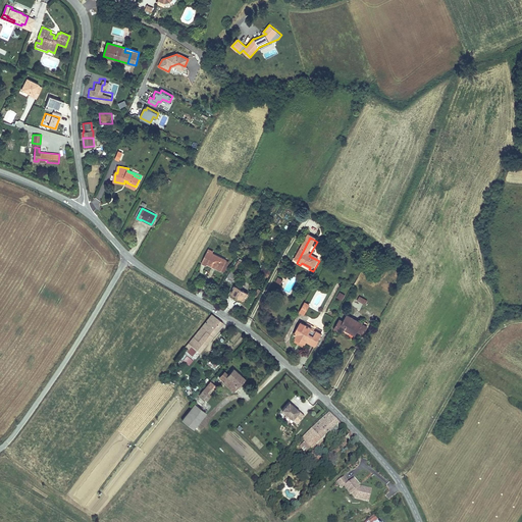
[(227,261),(214,254),(209,263),(222,271),(227,261)]
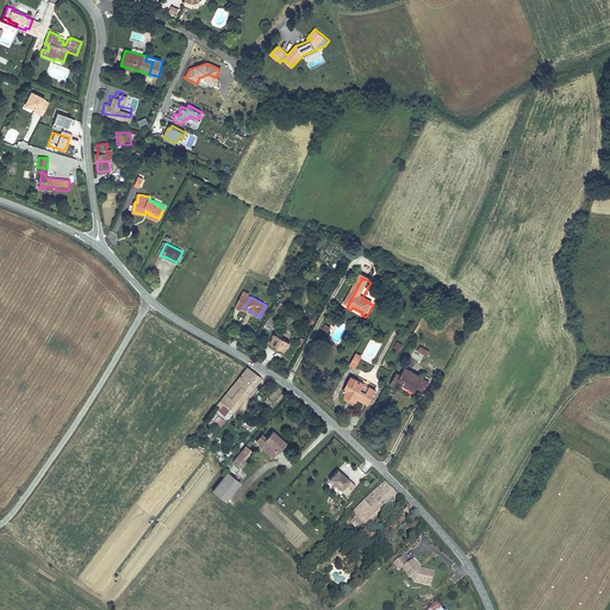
[(273,315),(279,317),(284,306),(278,304),(273,315)]
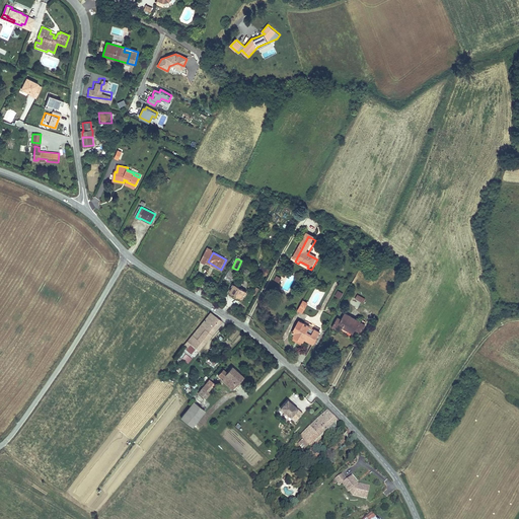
[(234,274),(229,271),(224,279),(229,282),(234,274)]
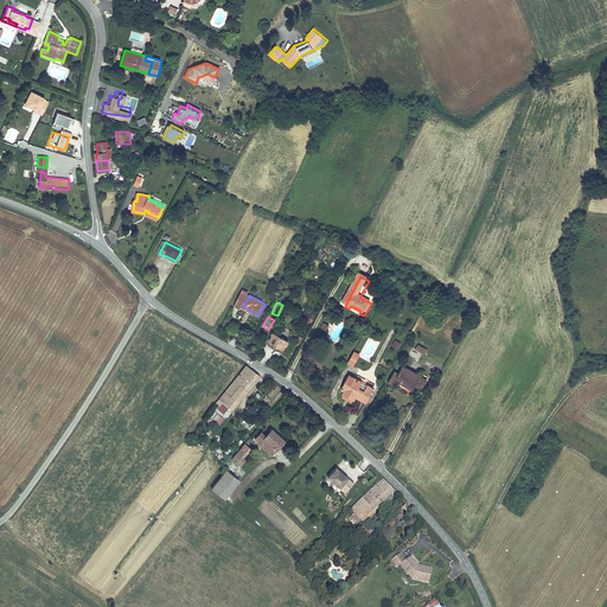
[(286,340),(273,333),(268,342),(281,350),(286,340)]
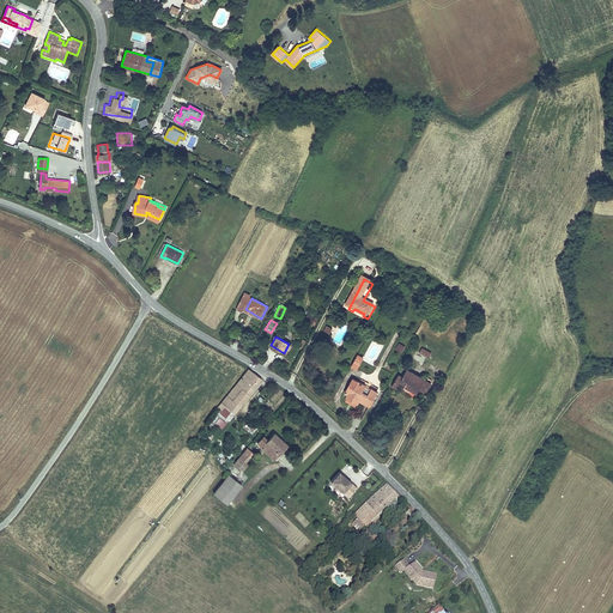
[(399,343),(395,350),(401,353),(405,346),(399,343)]
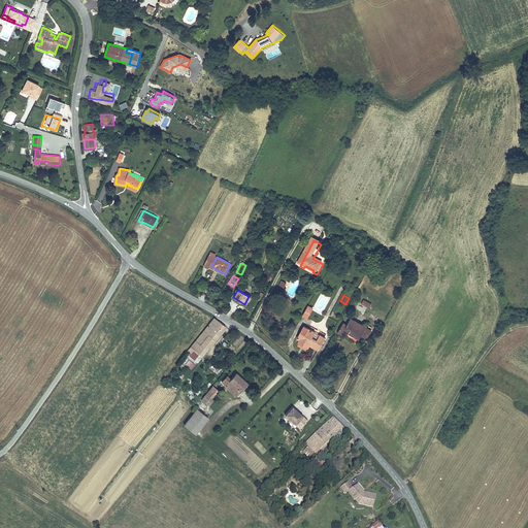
[(366,303),(364,306),(372,311),(374,307),(366,303)]
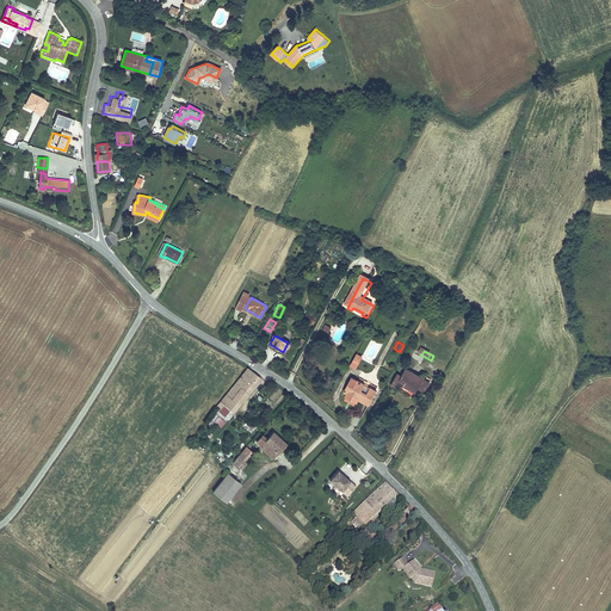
[(364,362),(359,359),(351,372),(357,375),(364,362)]
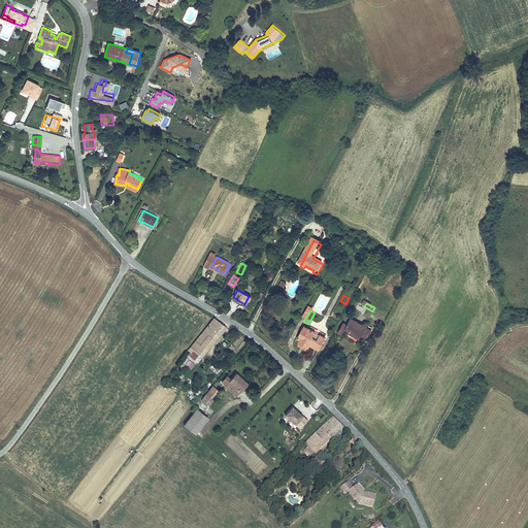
[(225,327),(213,318),(196,340),(207,349),(225,327)]
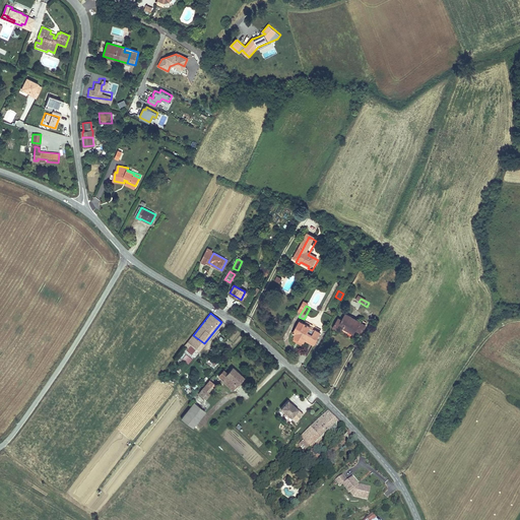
[(333,330),(336,332),(339,328),(354,336),(356,332),(361,334),(365,328),(346,317),(343,322),(339,320),(333,330)]
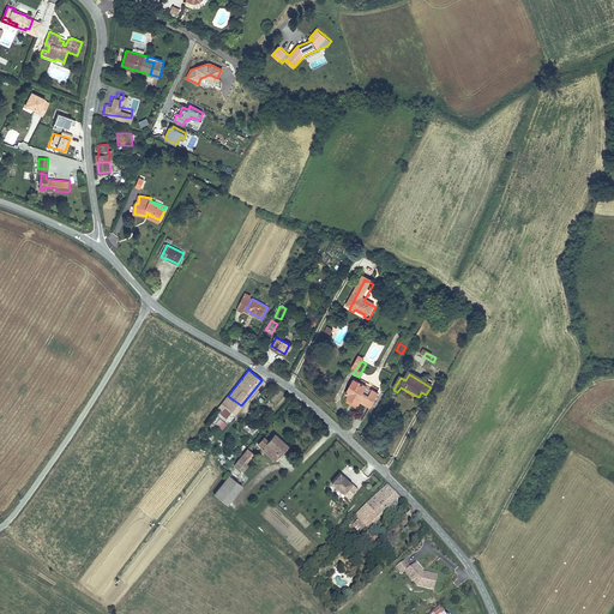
[(366,390),(354,384),(347,397),(350,398),(349,401),(360,408),(361,404),(371,410),(379,396),(372,392),(368,398),(363,396),(366,390)]
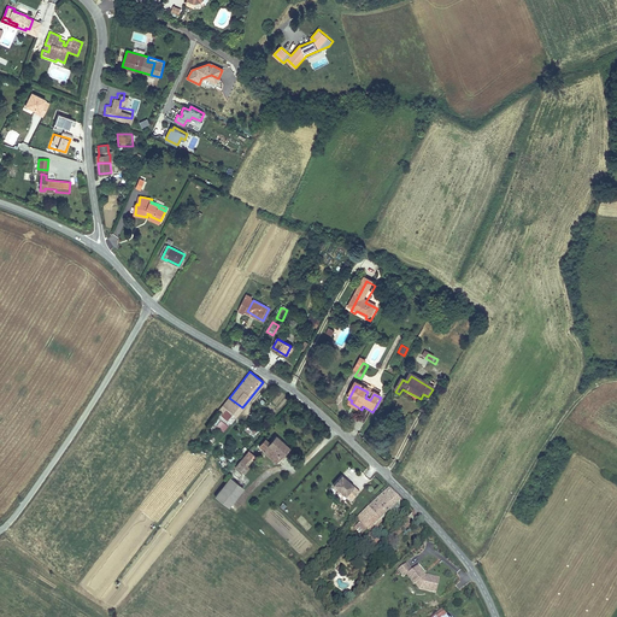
[(242,407),(229,398),(223,406),(235,415),(236,416),(242,407)]
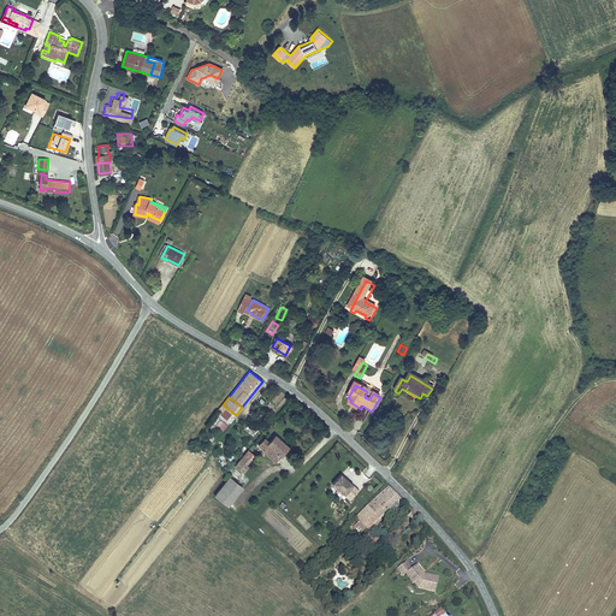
[(235,414),(223,406),(219,410),(230,419),(235,414)]
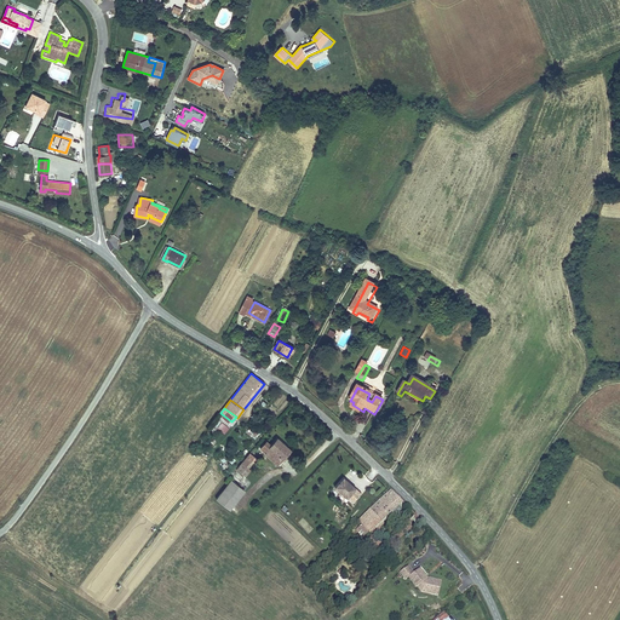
[(216,428),(224,434),(229,428),(220,420),(216,428)]
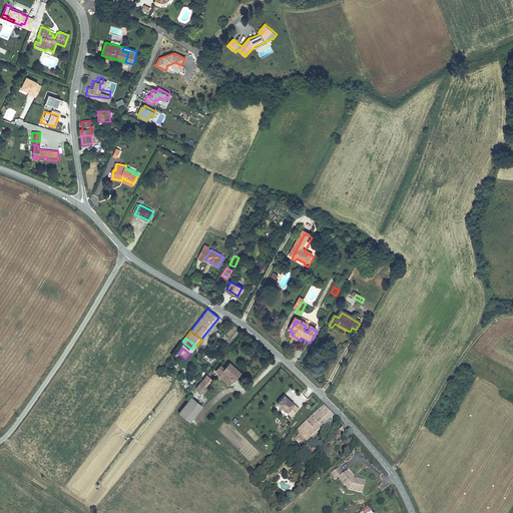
[(241,372),(229,361),(224,367),(220,363),(214,370),(218,373),(217,374),(229,385),(241,372)]
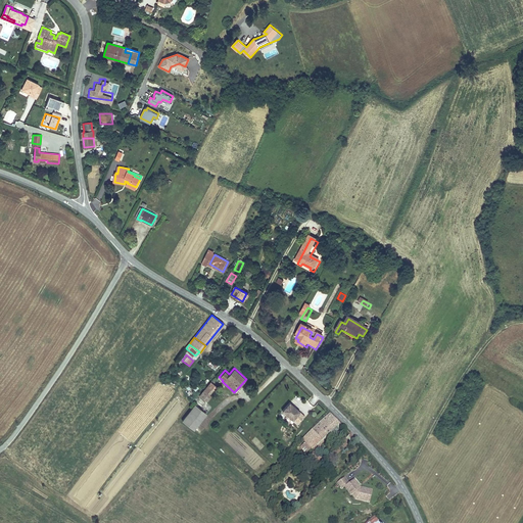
[(217,386),(210,381),(199,394),(207,401),(211,395),(209,394),(217,386)]
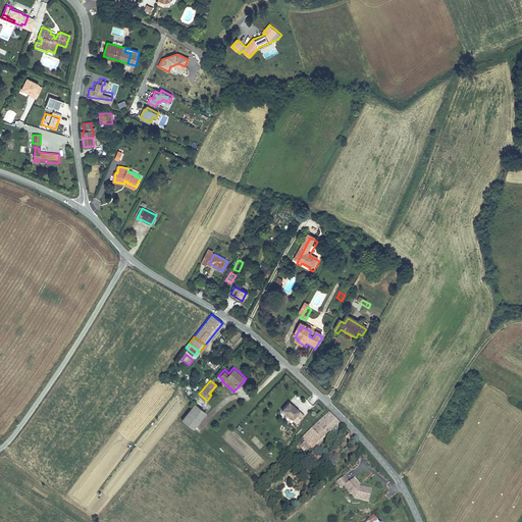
[(289,401),(281,409),(297,422),(304,413),(295,406),(294,407),(292,405),(293,404),(289,401)]
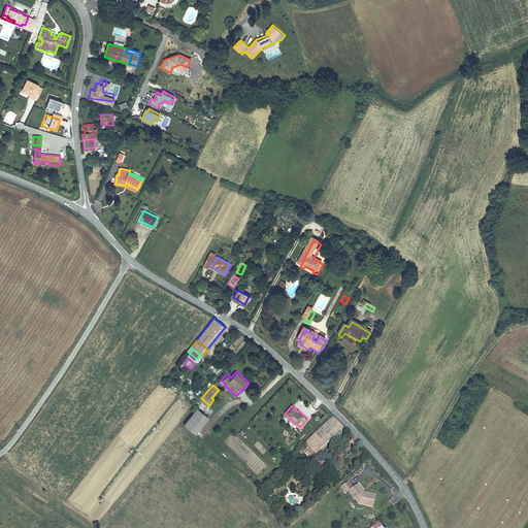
[(208,417),(196,407),(184,424),(195,433),(208,417)]
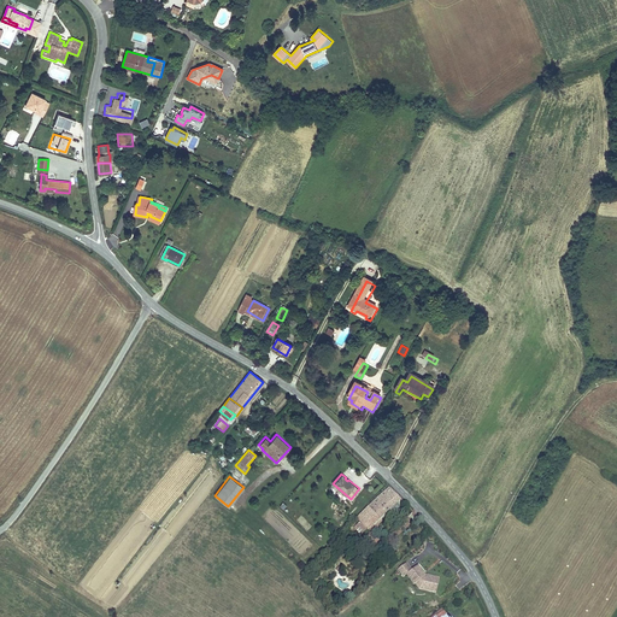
[(400,499),(389,487),(357,518),(360,522),(353,528),(362,535),(400,499)]
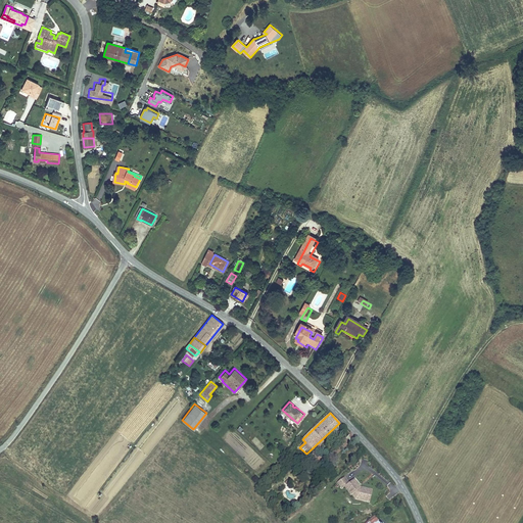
[(354,476),(347,482),(352,488),(355,486),(362,494),(363,493),(367,497),(376,500),(377,494),(374,493),(376,487),(371,486),(370,487),(368,485),(370,484),(364,478),(360,482),(354,476)]
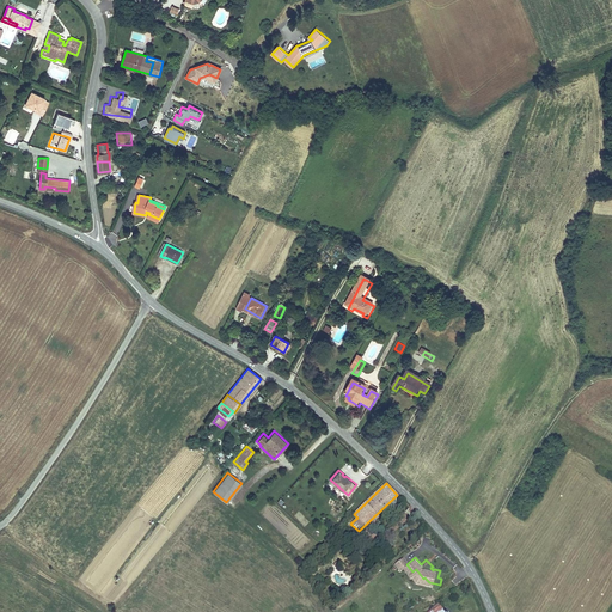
[(448,571),(440,570),(438,577),(441,579),(440,585),(445,586),(448,571)]
